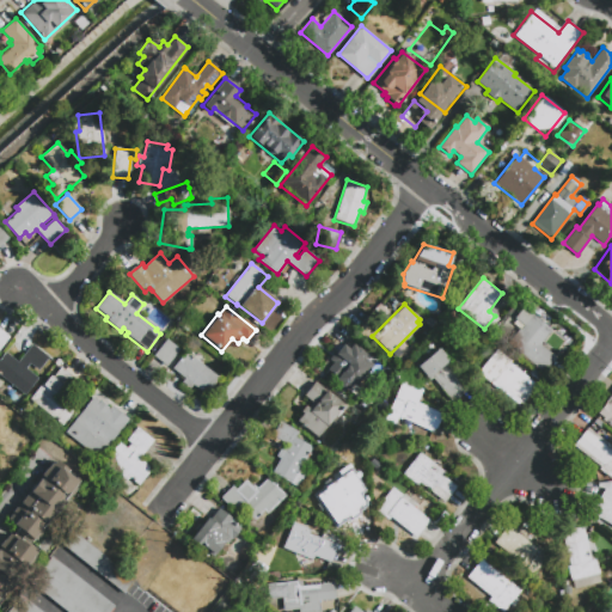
[(557,357),(544,372),(508,343),(520,329),(521,329),(525,325),(515,318),(524,307),(552,330),(540,344),(557,357)]
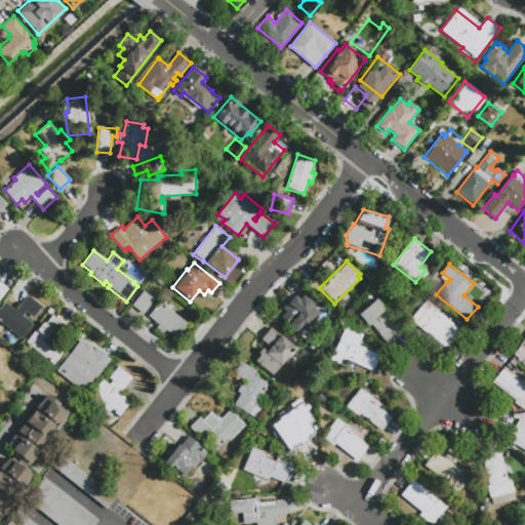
[(143,314),(132,306),(144,291),(154,299),(143,314)]
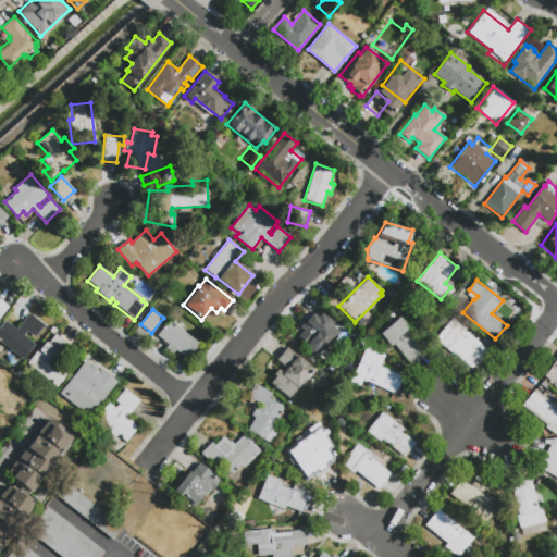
[(28,312),(45,324),(35,336),(27,330),(23,335),(35,344),(23,359),(0,342),(0,325),(4,320),(16,329),(28,312)]
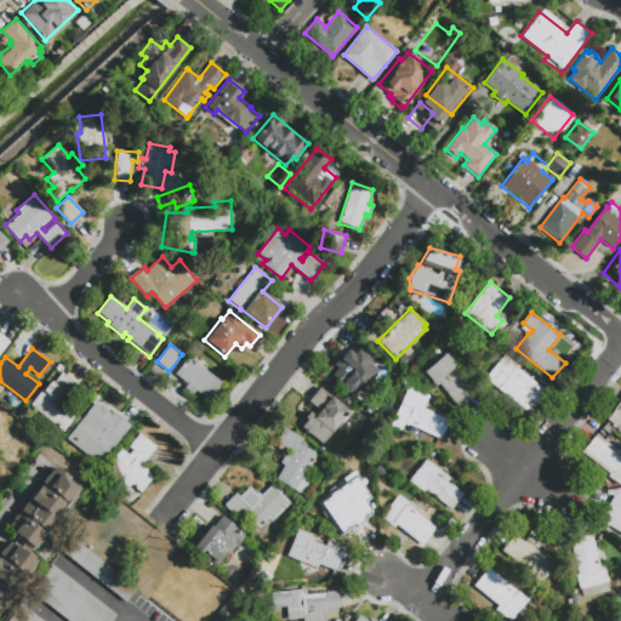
[(329,372),(347,349),(353,354),(357,349),(370,359),(365,366),(372,372),(354,398),(336,385),(340,380),(329,372)]
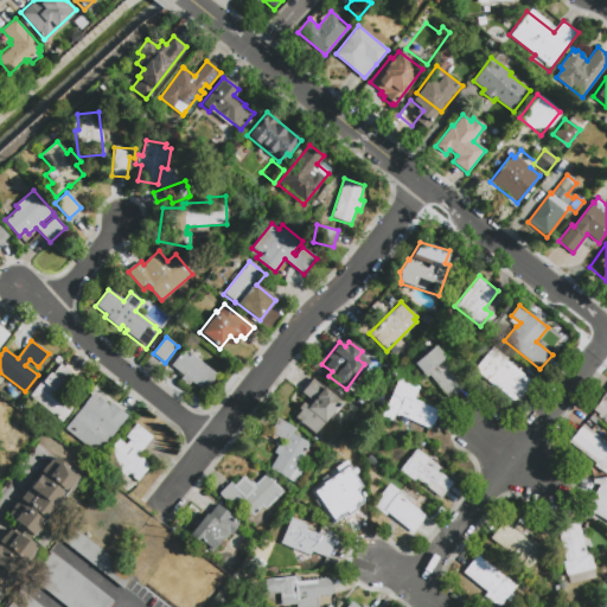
[(464,384),(448,397),(429,375),(426,377),(413,363),(434,345),(457,370),(453,372),(464,384)]
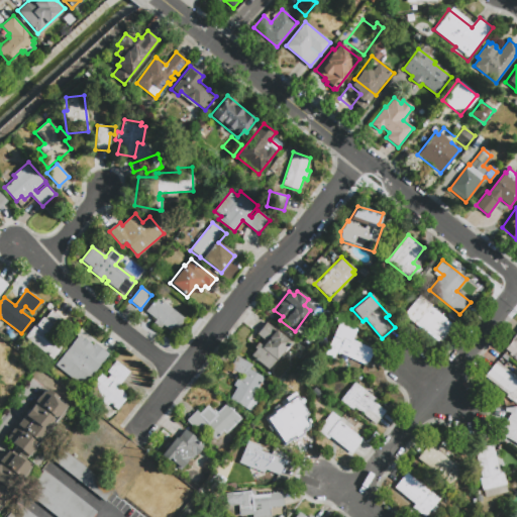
[(452,326),(441,340),(421,325),(420,327),(404,314),(419,296),(431,305),(429,308),(452,326)]
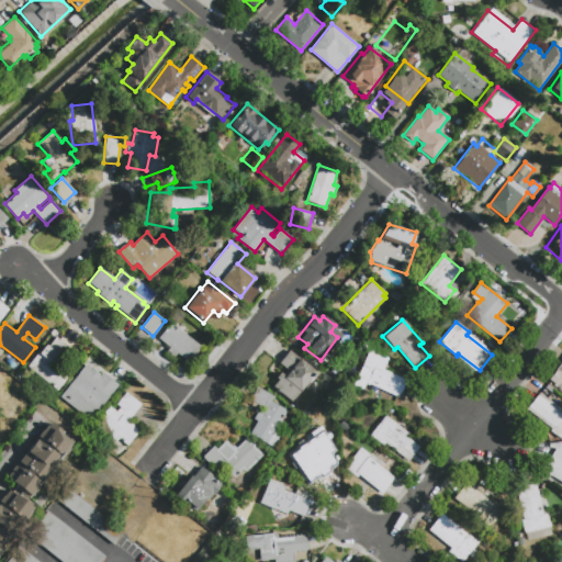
[(167,351),(170,347),(158,338),(171,323),(201,347),(189,362),(177,352),(175,356),(167,351)]
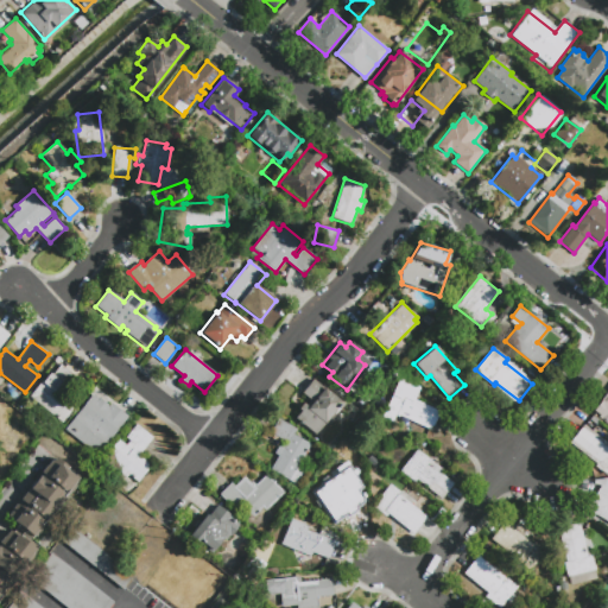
[(76,403),(62,422),(29,397),(43,378),(44,379),(49,373),(52,374),(61,363),(75,374),(62,392),(76,403)]
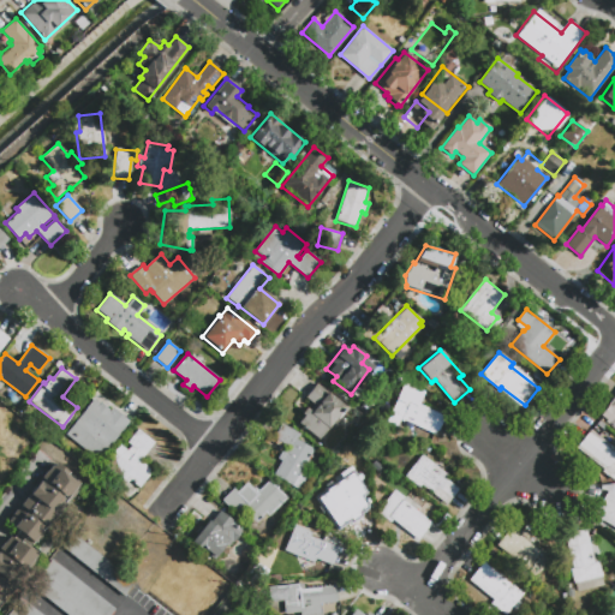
[(305,398),(316,383),(345,405),(318,440),(298,423),(303,416),(300,413),(305,407),(309,410),(314,404),(305,398)]
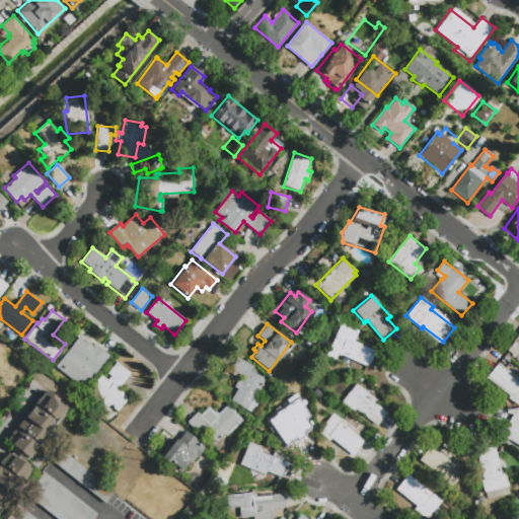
[(326,356),(342,323),(359,331),(354,341),(376,351),(370,363),(369,363),(367,366),(339,353),(336,360),(326,356)]
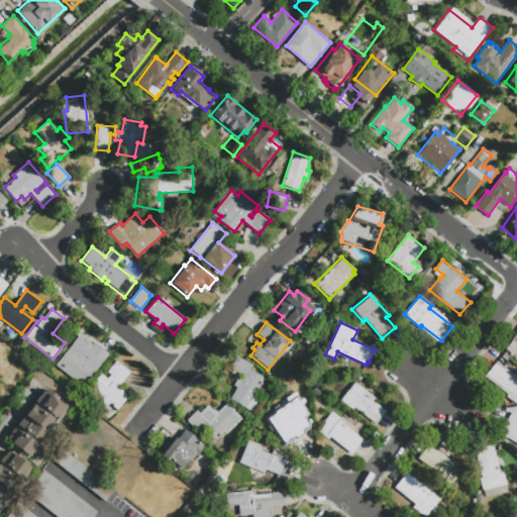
[(516,331),(516,360),(503,350),(516,331)]
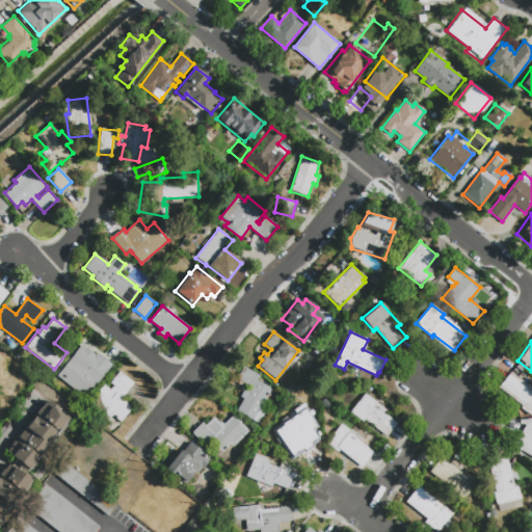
[(111,364),(85,397),(56,375),(80,344),(95,355),(97,352),(111,364)]
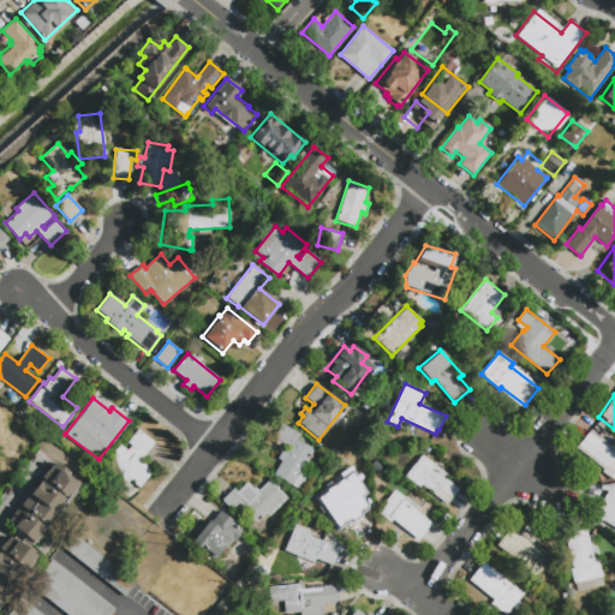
[(276,458),(281,449),(286,452),(288,446),(273,437),(281,423),(300,434),(298,440),(314,448),(299,472),(305,476),(298,489),(273,475),(281,460),(276,458)]
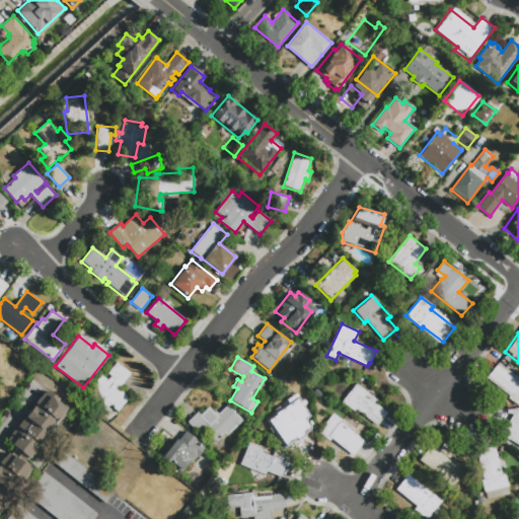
[(116,362),(130,373),(119,388),(129,396),(118,412),(108,404),(106,408),(86,392),(101,374),(107,379),(110,375),(107,373),(116,362)]
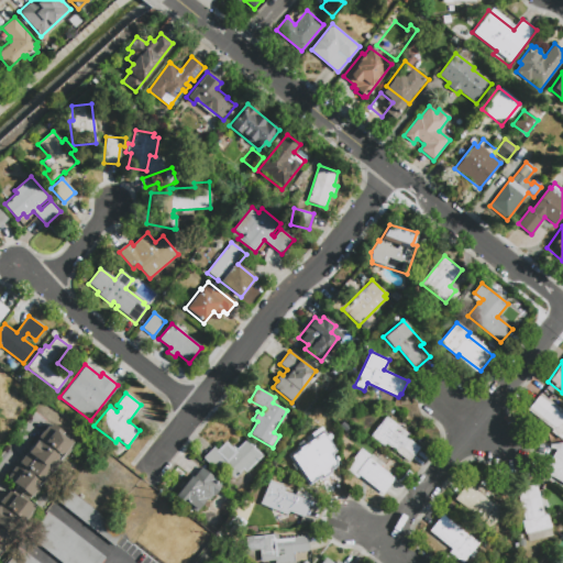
[(527,409),(540,394),(562,411),(562,438),(562,440),(551,431),(552,430),(527,409)]
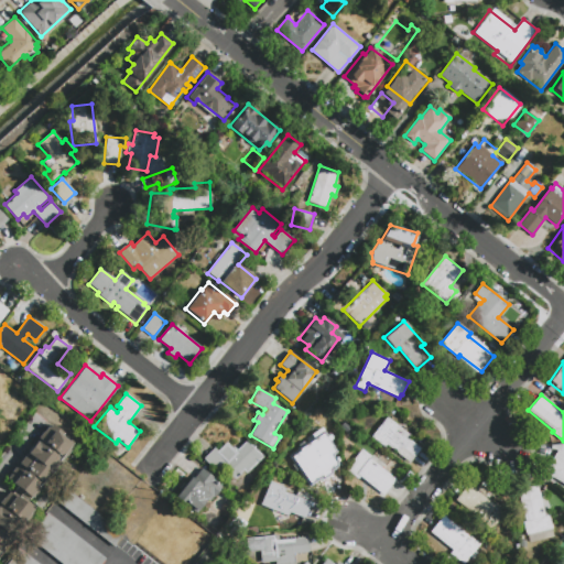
[(421,447),(409,462),(387,444),(384,447),(370,436),(387,416),(410,434),(408,437),(421,447)]
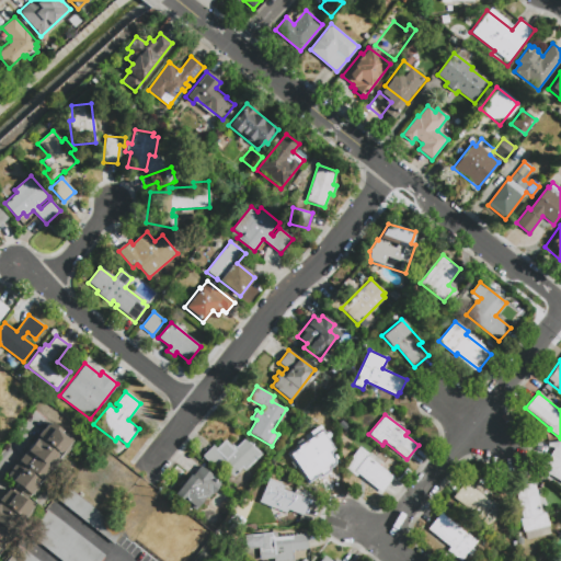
[(25,496),(11,485),(14,482),(3,474),(13,461),(19,467),(21,465),(15,460),(34,436),(39,441),(41,438),(34,434),(44,422),(46,424),(48,421),(60,430),(58,432),(70,442),(30,494),(27,493),(25,496)]
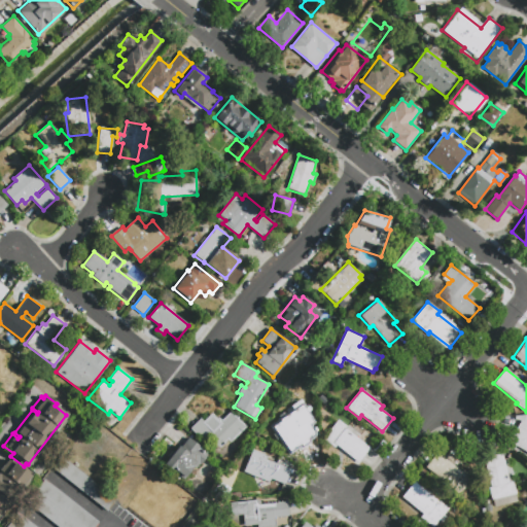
[(231,411),(246,426),(231,442),(227,440),(217,450),(206,438),(203,442),(189,428),(200,418),(203,421),(211,413),(217,419),(218,417),(221,420),(231,411)]
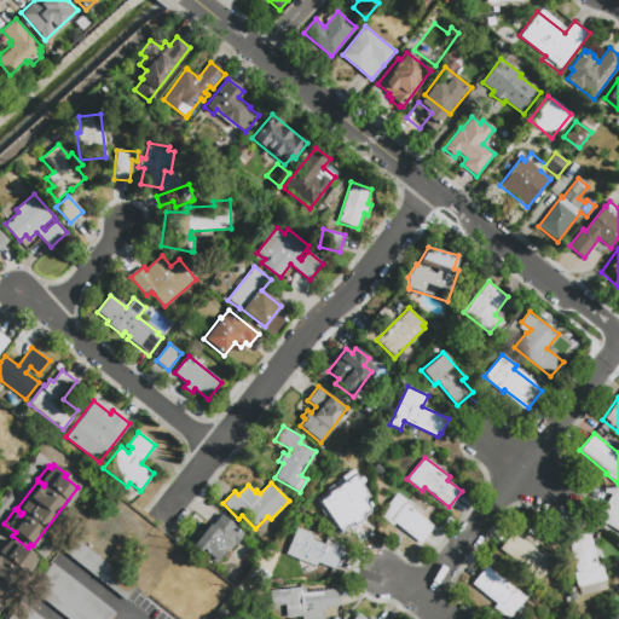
[(366,528),(353,538),(335,512),(331,514),(329,512),(328,513),(319,499),(341,484),(352,498),(354,496),(372,521),(365,526),(366,528)]
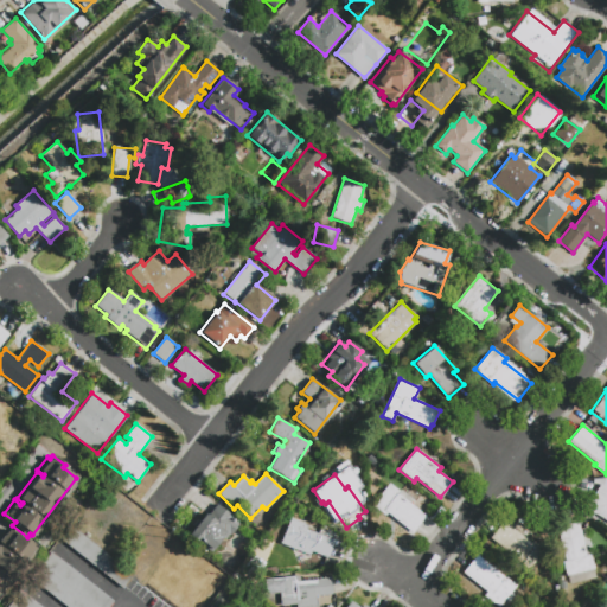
[(389,483),(400,492),(398,493),(427,517),(413,532),(389,512),(385,516),(372,504),(389,483)]
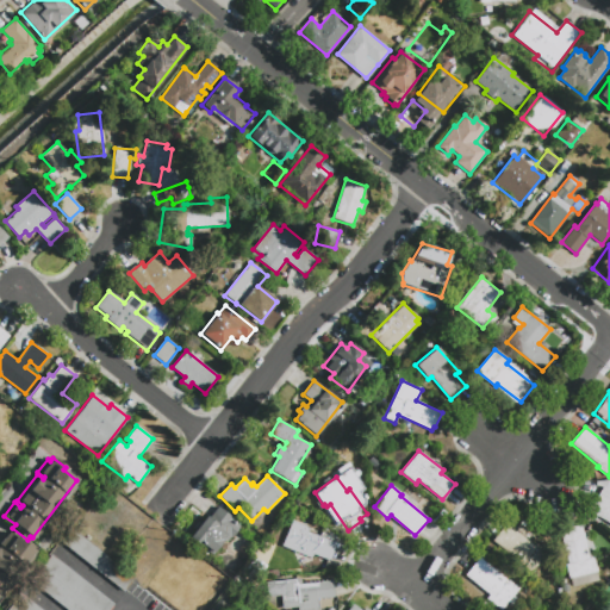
[(609,522),(589,510),(602,486),(609,491),(609,522)]
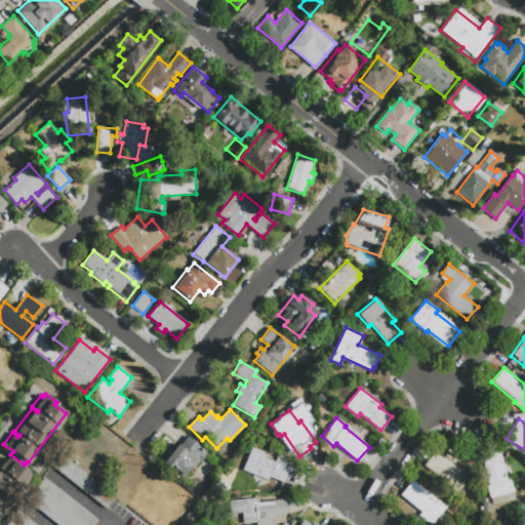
[(180,446),(188,436),(208,452),(199,463),(197,462),(193,469),(191,467),(182,478),(163,463),(178,444),(180,446)]
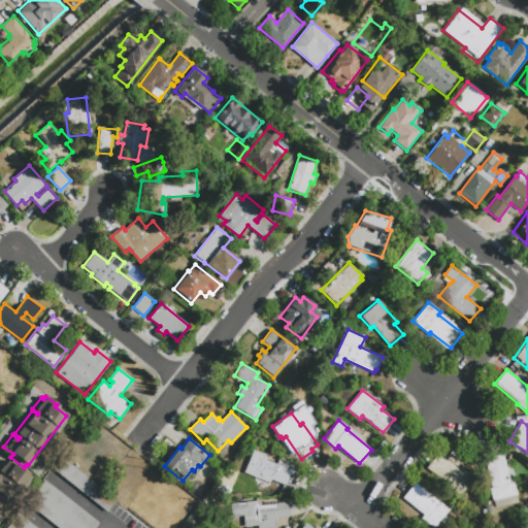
[(292,470),(286,486),(271,480),(270,483),(244,471),(254,450),(268,456),(267,460),(292,470)]
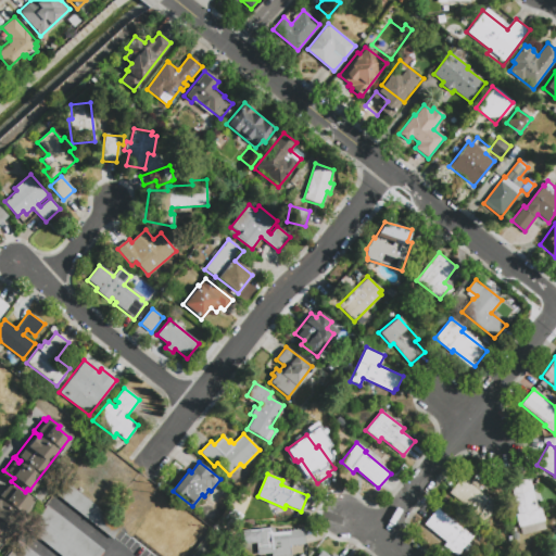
[(449,492),(460,477),(487,496),(488,494),(498,503),(482,522),(470,513),(471,510),(449,492)]
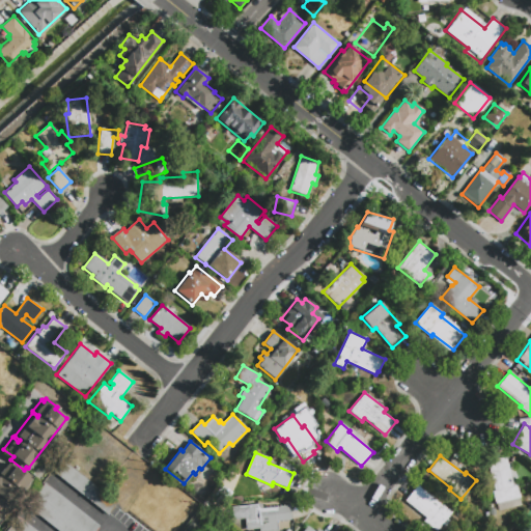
[(487,462),(506,456),(513,485),(516,484),(521,497),(496,503),(493,491),(495,491),(487,462)]
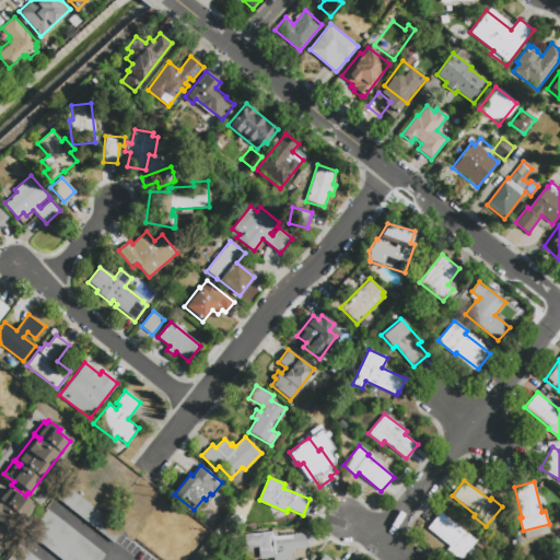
[(0,503),(3,506),(6,503),(0,499),(0,497),(8,487),(22,498),(24,496),(36,504),(0,550),(0,503)]
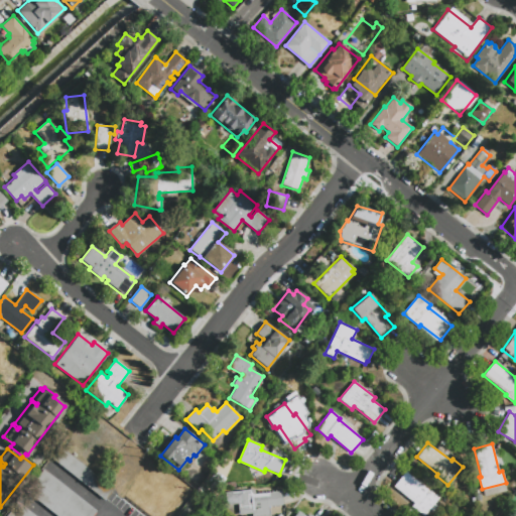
[(53,461),(61,450),(114,492),(106,502),(53,461)]
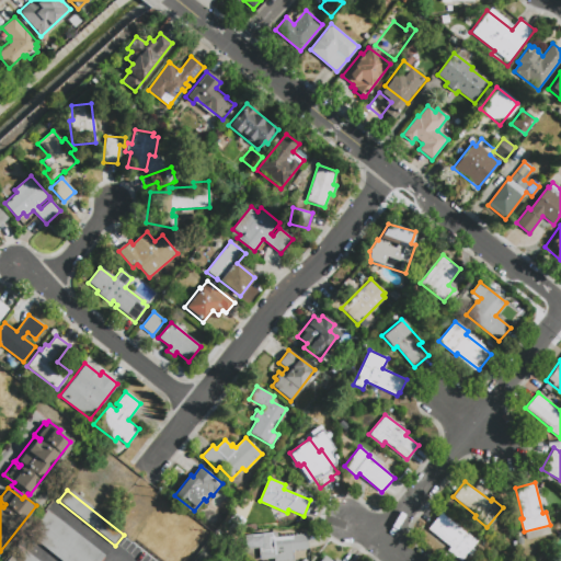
[(427,529),(441,512),(477,540),(461,560),(447,550),(450,547),(427,529)]
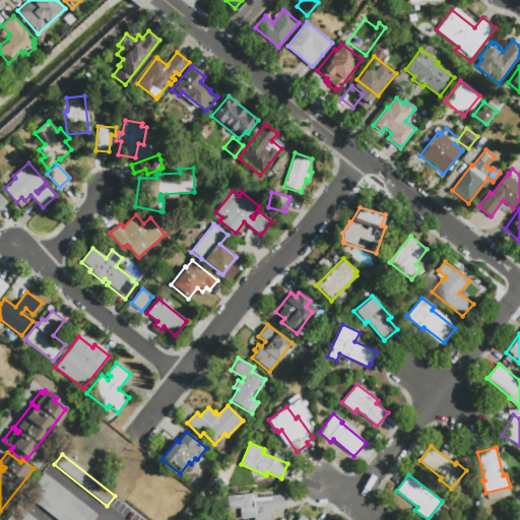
[(95,519),(55,519),(27,498),(45,475),(99,517),(95,519)]
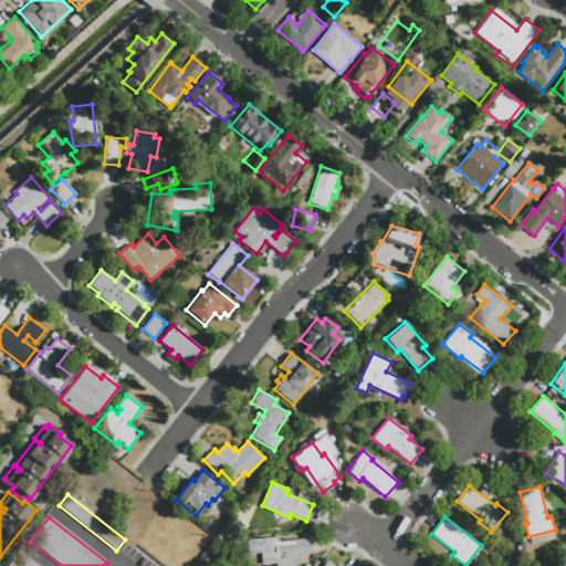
[(310,538),(311,554),(294,555),(294,565),(278,565),(278,563),(262,564),(261,553),(247,554),(245,540),(275,537),(276,538),(280,538),(280,542),(310,538)]
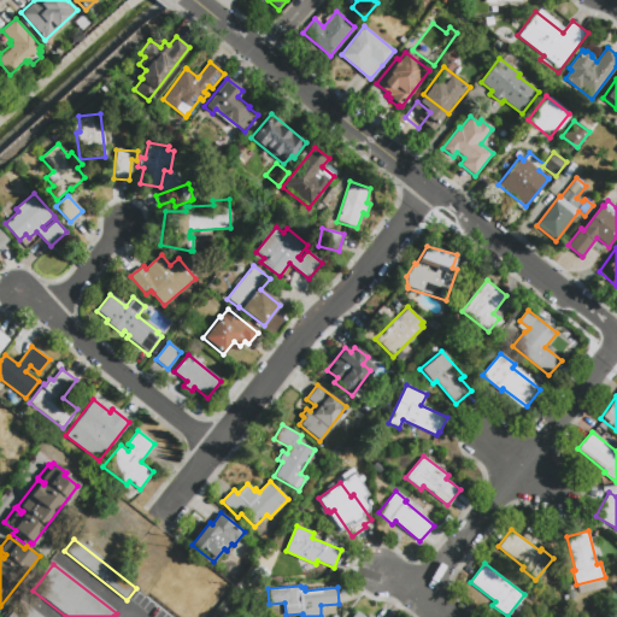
[(40,616),(10,616),(22,603),(40,616)]
